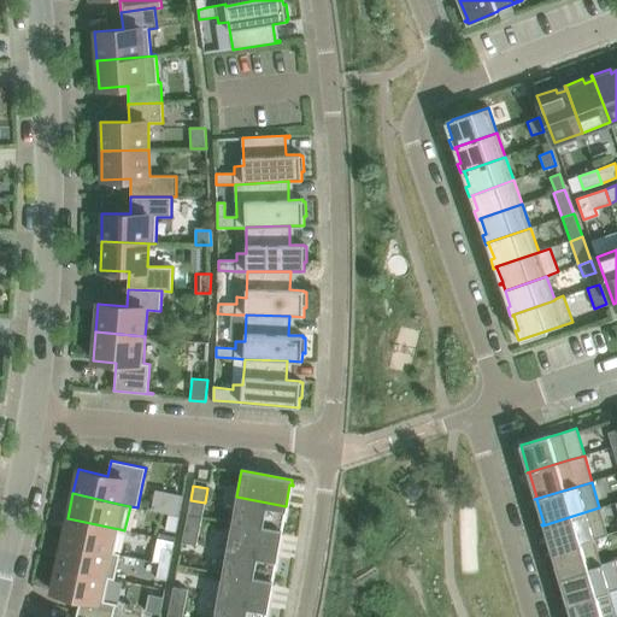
[(170,494),(166,515),(168,515),(178,517),(180,517),(183,497),(170,494)]
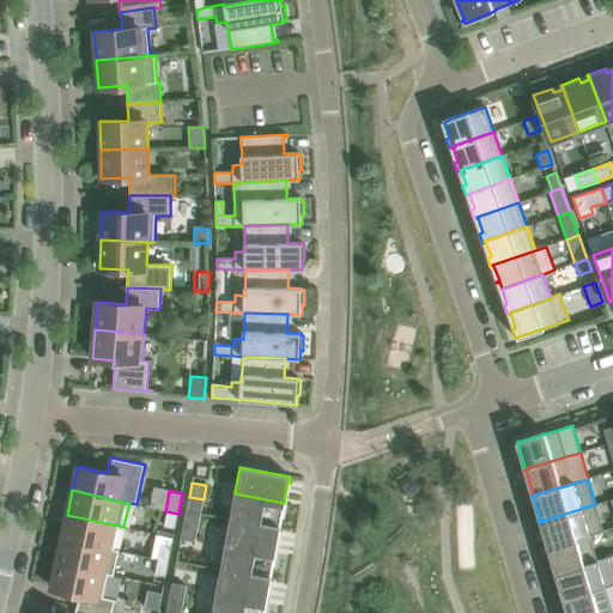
[(235,493),(230,519),(280,528),(283,519),(281,519),(284,503),(235,493)]
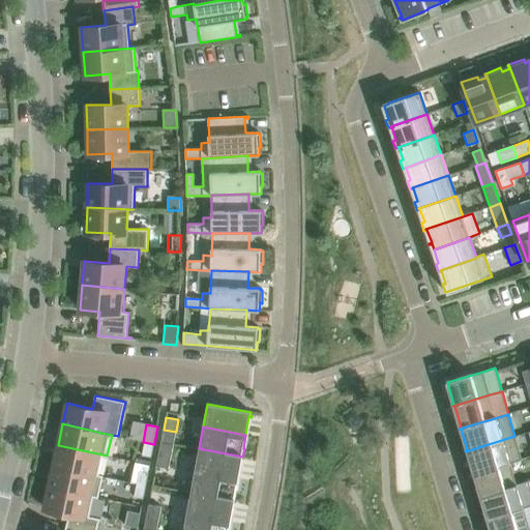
[(164,430),(162,442),(174,444),(176,432),(164,430)]
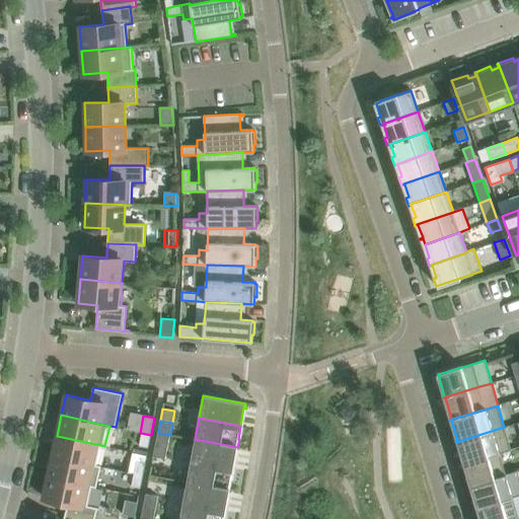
[(462,463),(511,449),(504,427),(456,442),(458,442),(464,462),(462,463)]
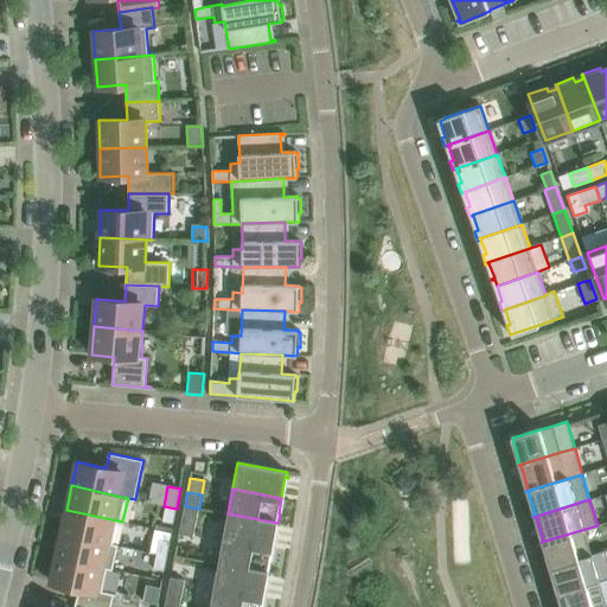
[(165,506),(163,522),(172,524),(176,509),(165,506)]
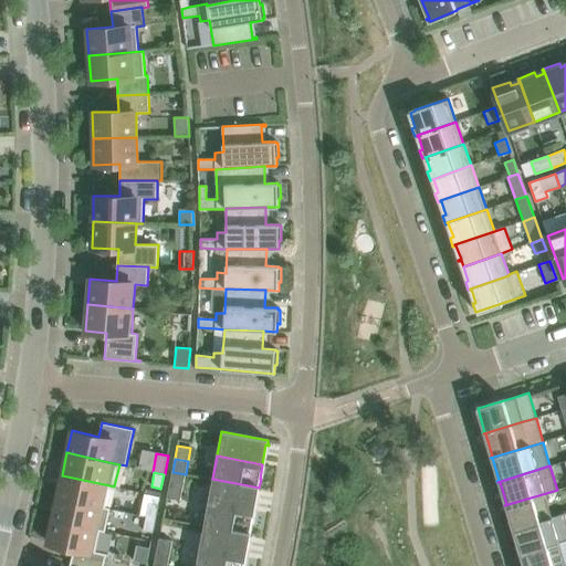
[(173,472),(169,485),(182,488),(186,474),(173,472)]
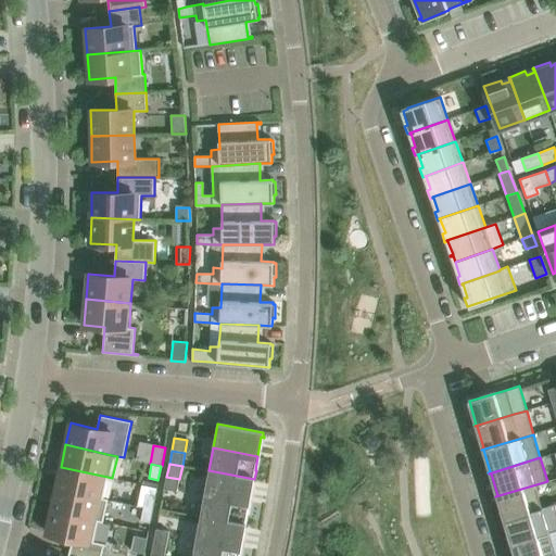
[(61,467),(57,489),(98,497),(103,498),(108,477),(102,476),(61,467)]
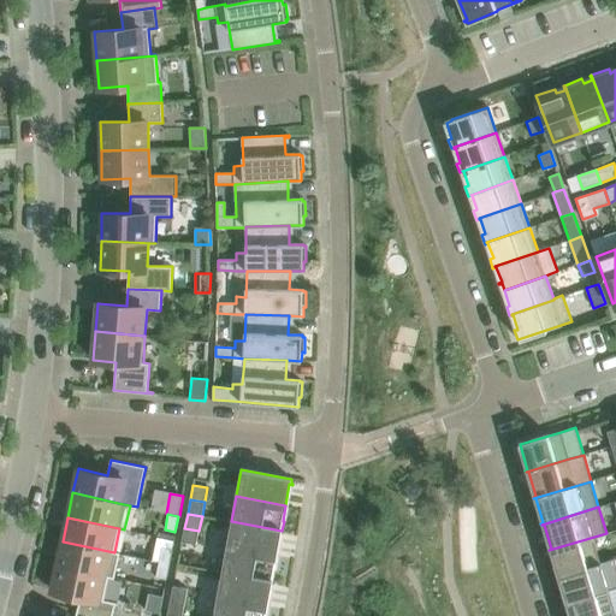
[(231,521),(227,548),(276,556),(280,534),(283,535),(283,534),(282,533),(282,531),(231,521)]
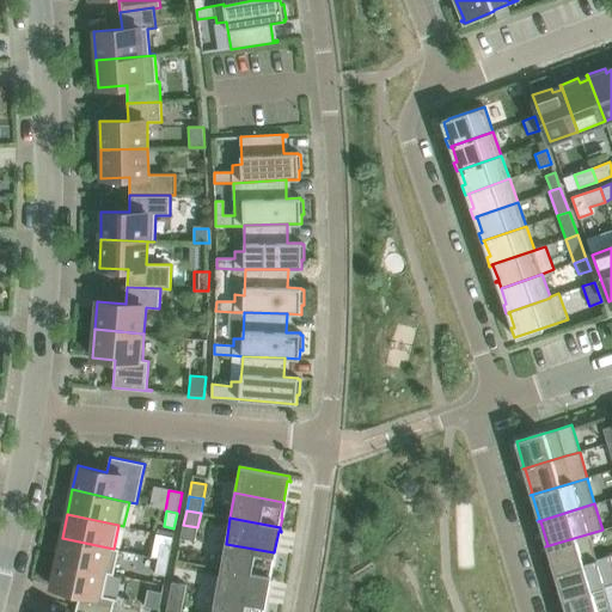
[(183,525),(181,538),(195,542),(197,527),(183,525)]
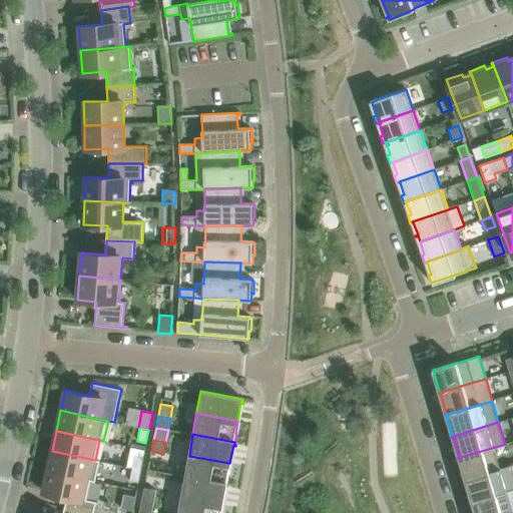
[(463,480),(464,480),(500,470),(494,449),(505,445),(505,444),(457,458),(457,459),(459,458),(465,479),(463,480)]
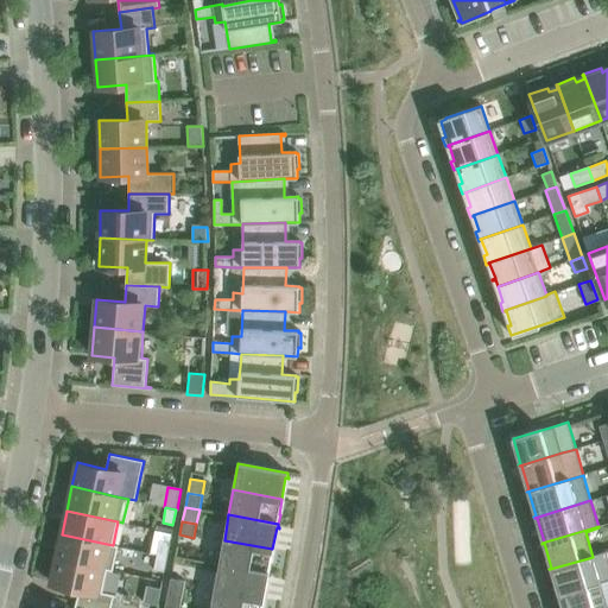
[(56,558),(101,569),(107,570),(113,571),(118,546),(113,545),(107,544),(62,534),(56,558)]
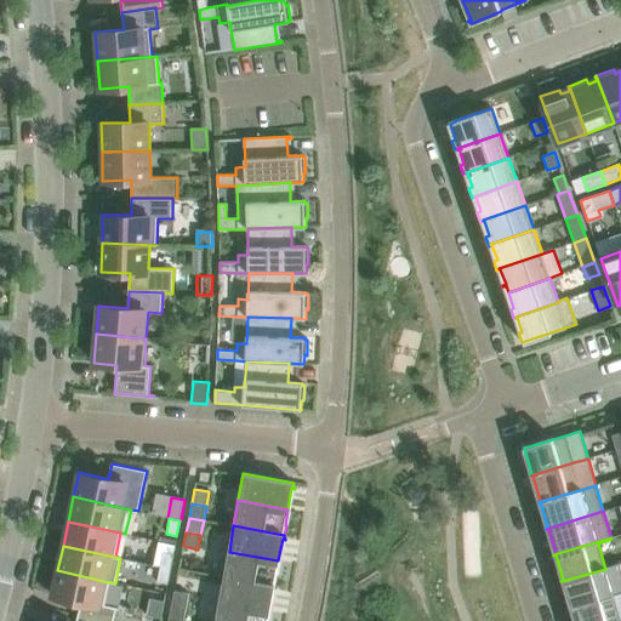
[(163,551),(159,567),(170,569),(174,553),(163,551)]
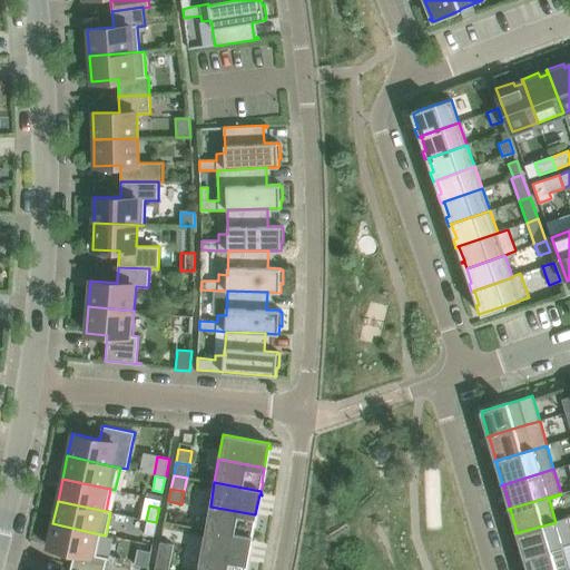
[(210,507),(206,530),(252,539),(254,529),(253,529),(255,514),(210,507)]
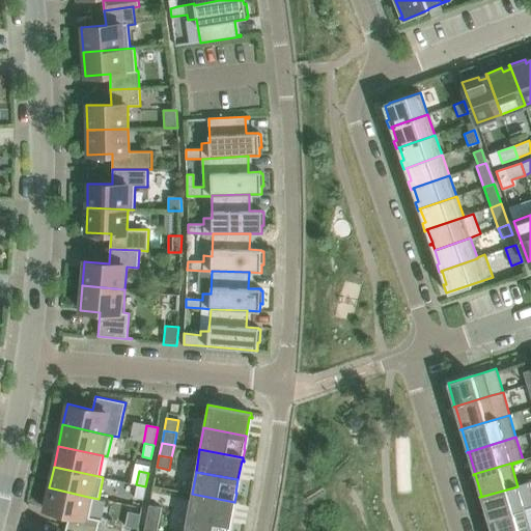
[(530,506),(530,488),(529,482),(518,486),(480,497),(480,498),(482,497),(488,519),(486,520),(524,508),(530,506)]
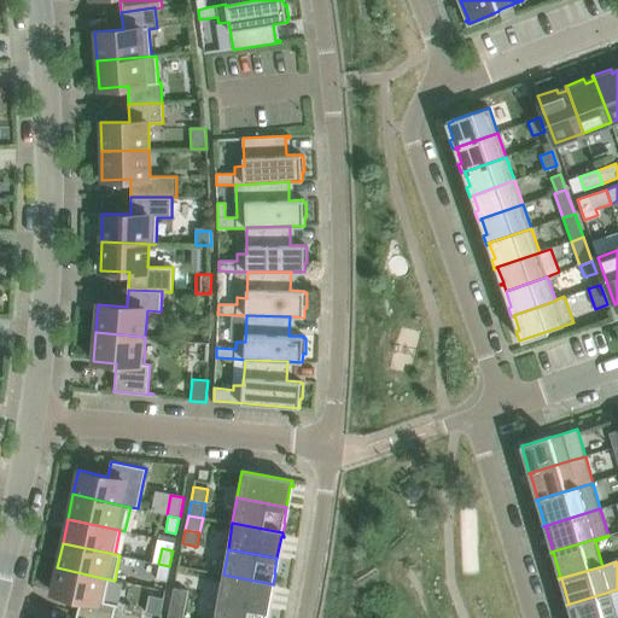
[(158,564),(156,578),(167,581),(169,566),(158,564)]
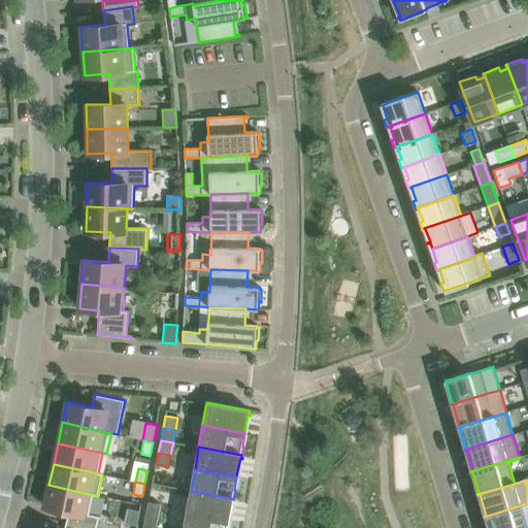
[(48,485),(44,506),(69,512),(66,524),(79,527),(95,527),(99,516),(89,514),(93,495),(88,494),(48,485)]
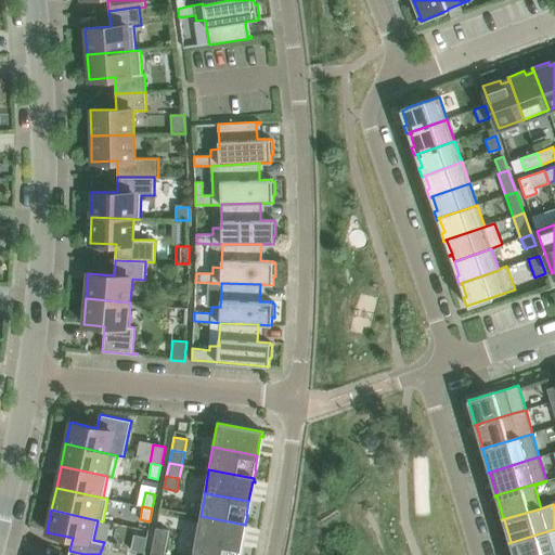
[(201,516),(196,539),(241,547),(244,527),(246,528),(247,527),(245,526),(245,525),(201,516)]
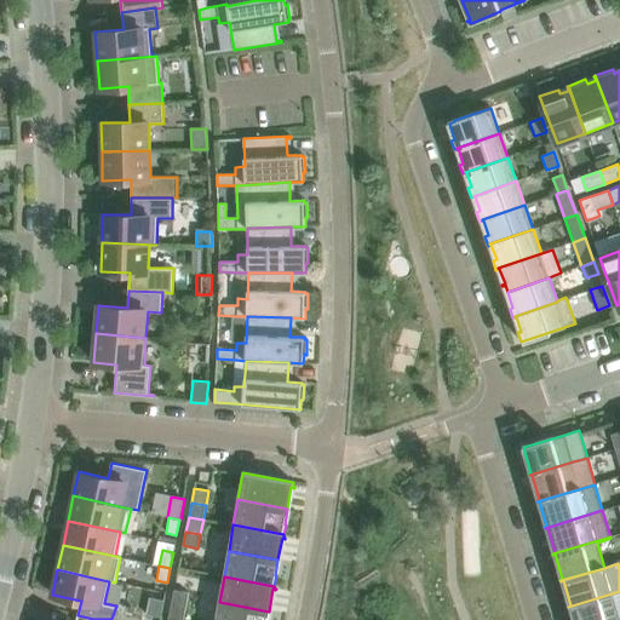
[(174,590),(172,604),(185,607),(189,592),(174,590)]
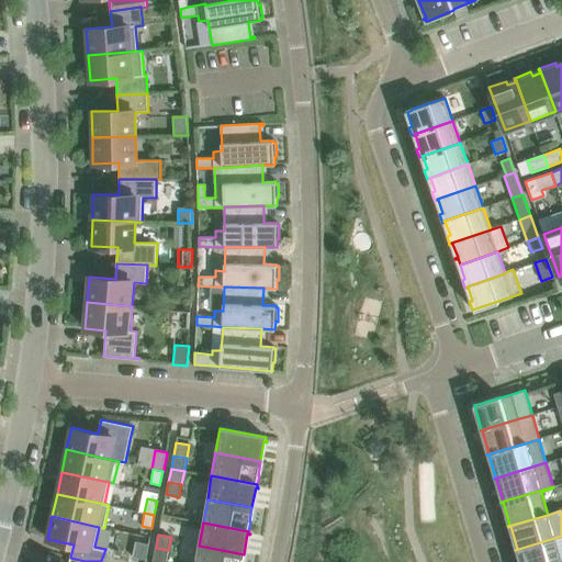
[(561,561),(554,538),(515,550),(515,551),(517,550),(520,561),(561,561)]
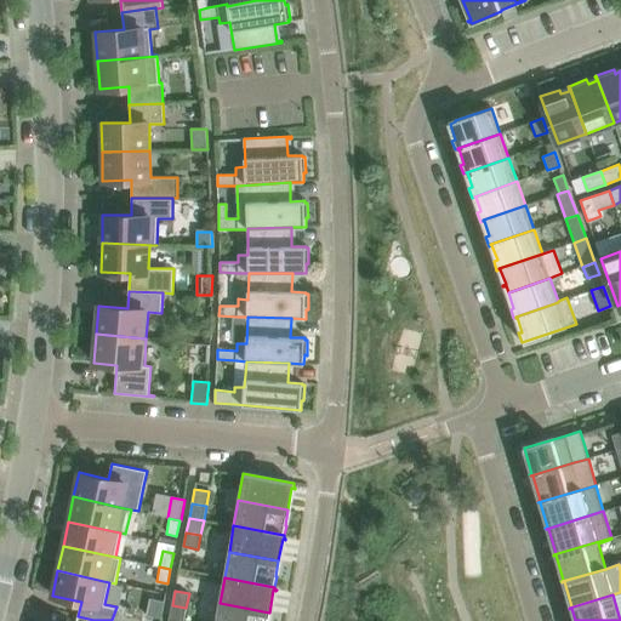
[(151,599),(147,616),(161,619),(165,602),(151,599)]
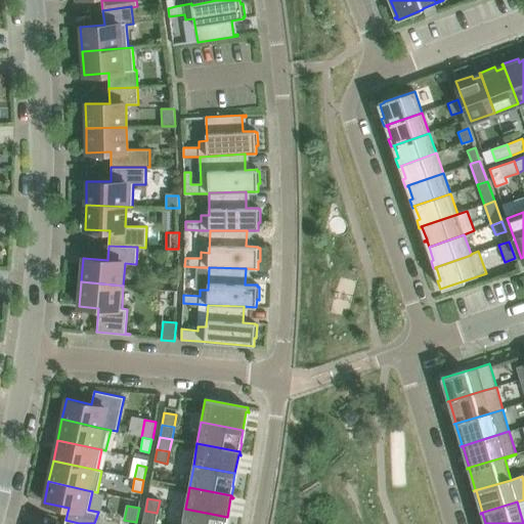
[(185,509),(181,523),(225,523),(227,517),(185,509)]
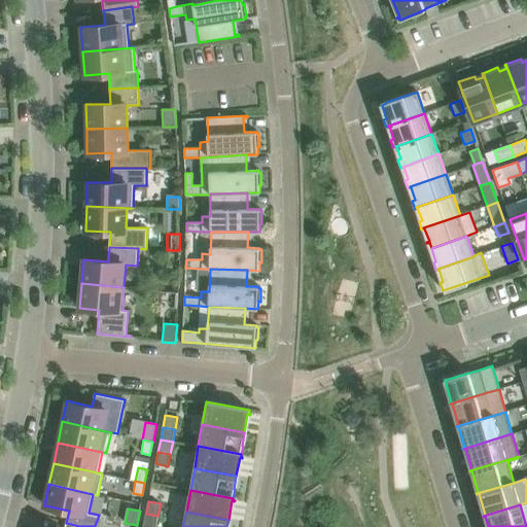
[(146,514),(143,526),(149,526),(155,526),(157,516),(146,514)]
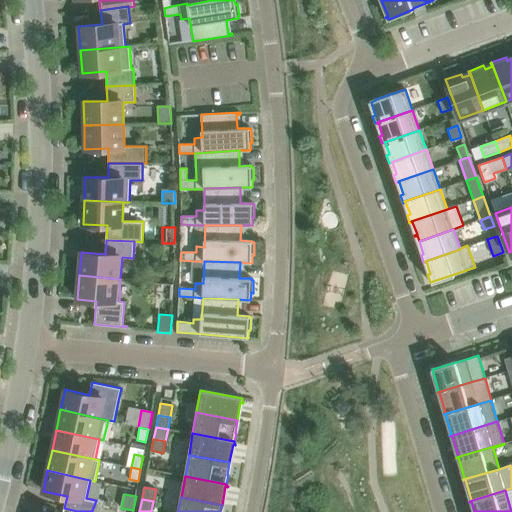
All buildings are outlined.
